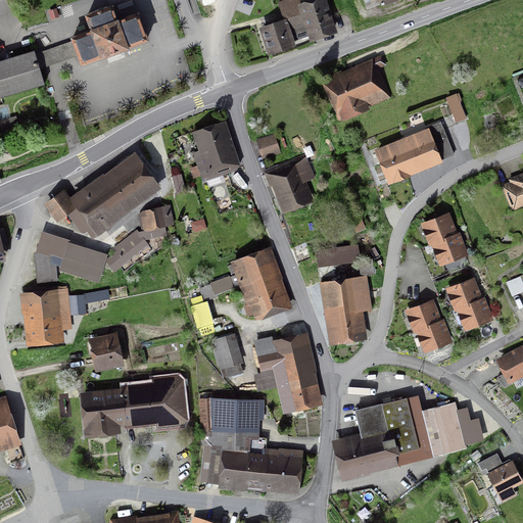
[(287,0),(280,2),(287,21),(295,44),(337,31),(326,0),(287,0)]
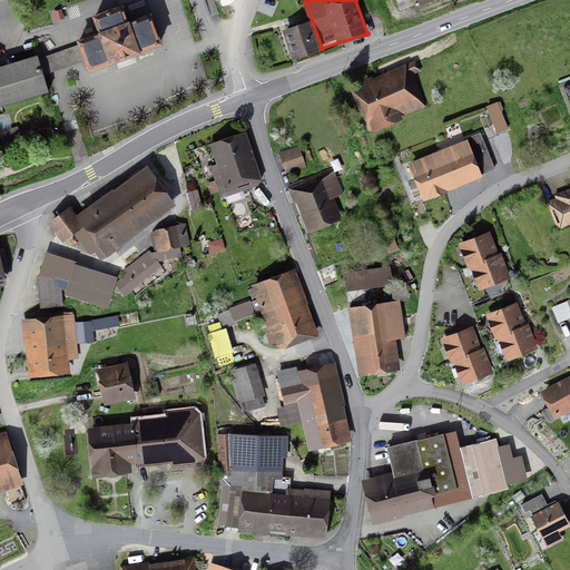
[(79,42),(80,45),(86,60),(89,70),(111,61),(111,62),(126,57),(138,52),(138,51),(160,43),(149,16),(131,22),(127,12),(124,13),(121,8),(95,18),(101,33),(79,42)]
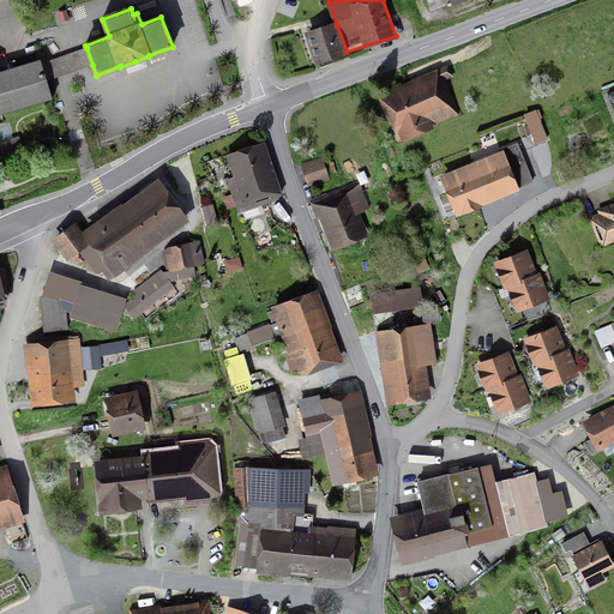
[(317,61),(347,52),(337,25),(308,36),(317,61)]
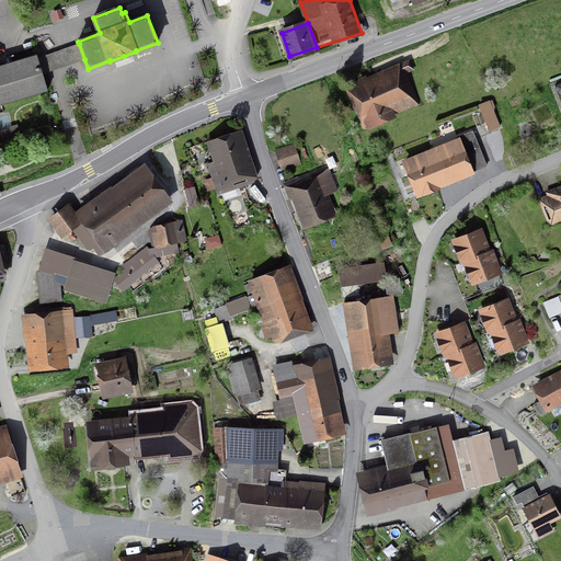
[(42,73),(84,59),(79,44),(37,57),(38,59),(43,58),(45,65),(39,66),(42,73)]
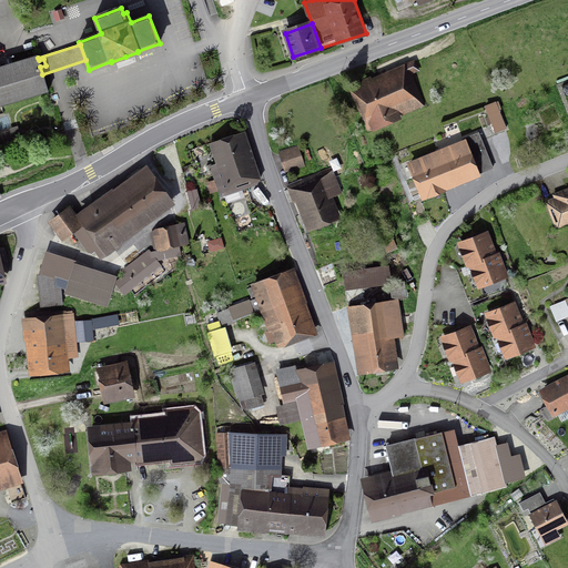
[(0,104),(46,91),(47,92),(48,92),(42,74),(40,67),(46,66),(43,59),(39,60),(38,58),(37,56),(36,56),(36,57),(0,68),(0,104)]
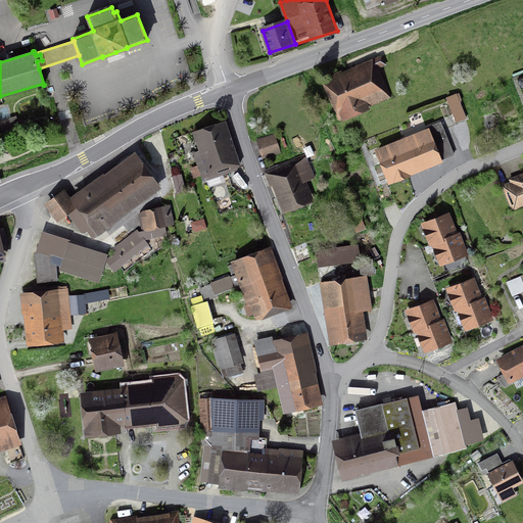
[(373,61),(321,81),(335,119),(357,110),(355,106),(385,95),(373,61)]
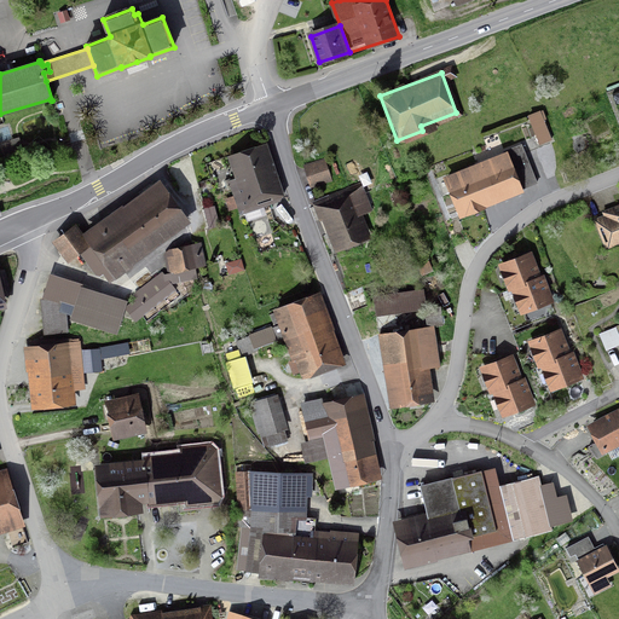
[(260,143),(227,154),(236,178),(229,180),(239,210),(279,196),(260,143)]
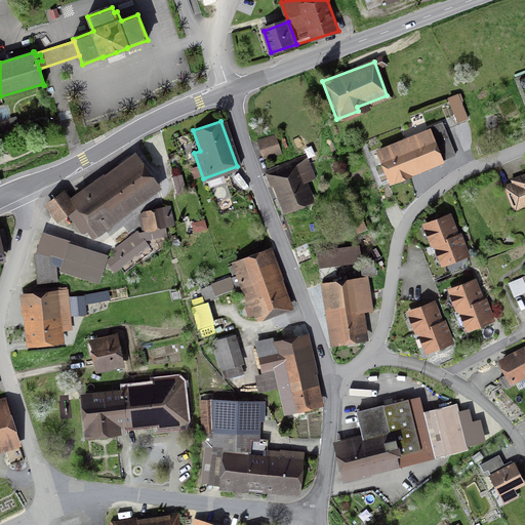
[(444,125),(376,151),(388,183),(404,176),(402,172),(417,167),(419,172),(456,159),(444,125)]
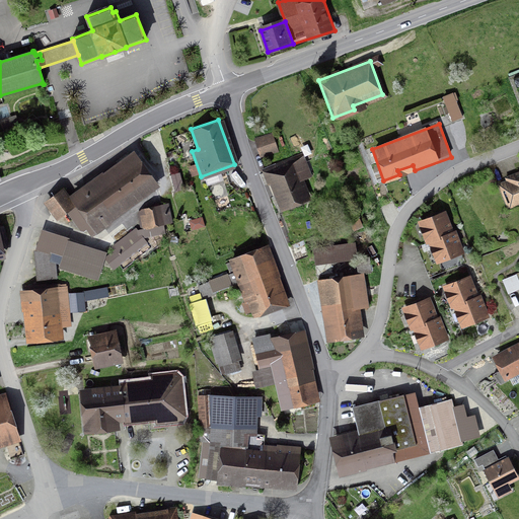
[(264,155),(280,150),(275,136),(260,141),(264,155)]
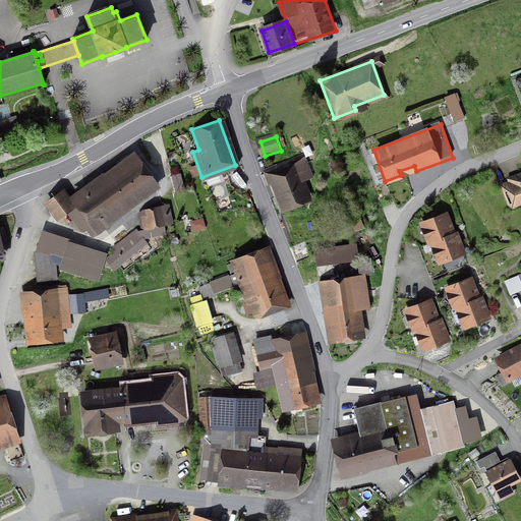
[(154,182),(130,151),(68,198),(92,229),(154,182)]
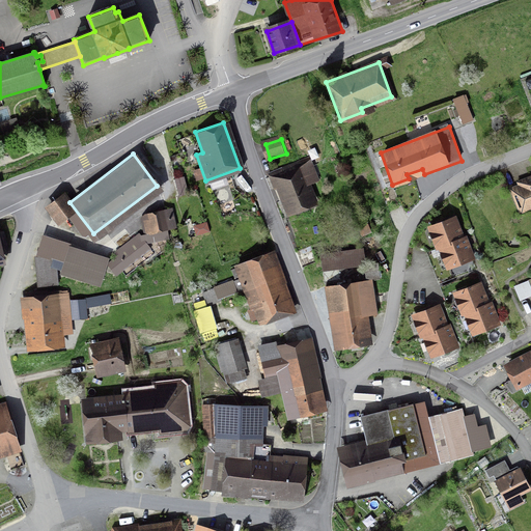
[(306,161),(269,175),(283,214),(311,202),(304,183),(313,179),(306,161)]
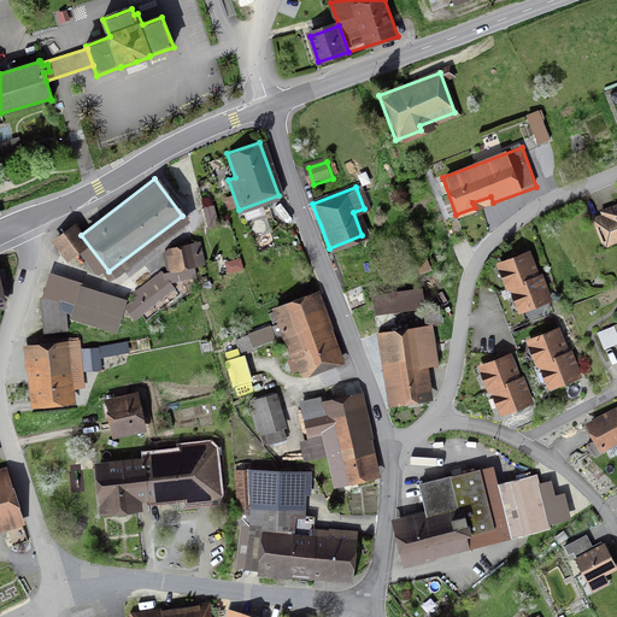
[(616,241),(616,203),(600,211),(601,216),(593,218),(604,246),(616,241)]
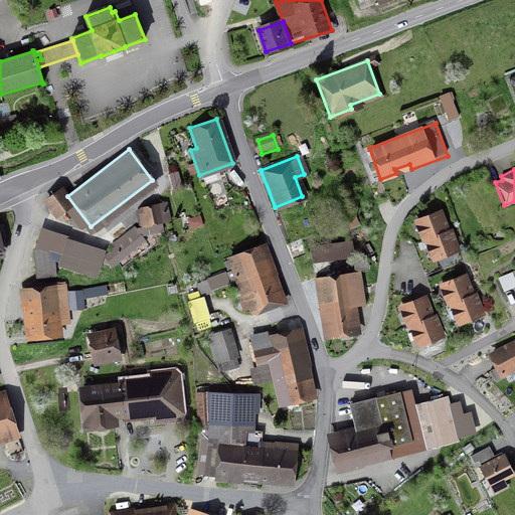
[(61,190),(47,200),(59,217),(73,208),(61,190)]
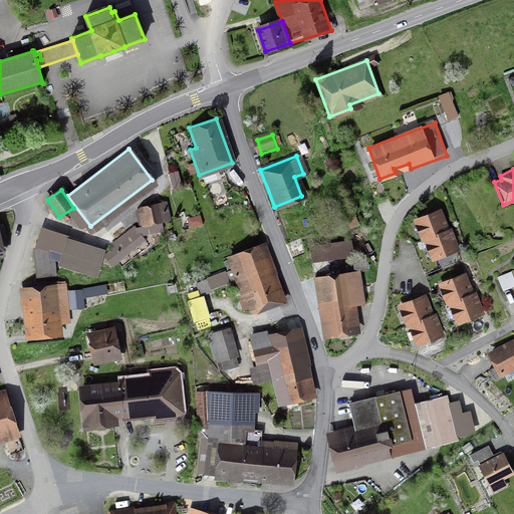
[(162,221),(172,219),(167,200),(141,205),(137,210),(140,226),(136,226),(143,235),(165,230),(162,221)]
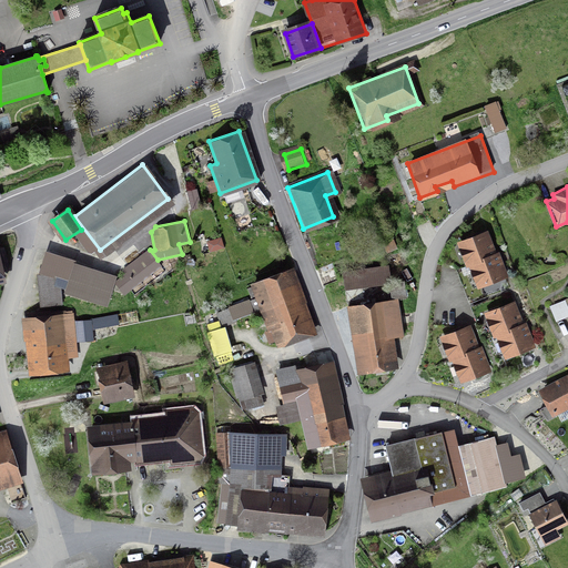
[(486,230),(455,240),(464,265),(467,264),(478,261),(477,256),(493,252),(486,230)]
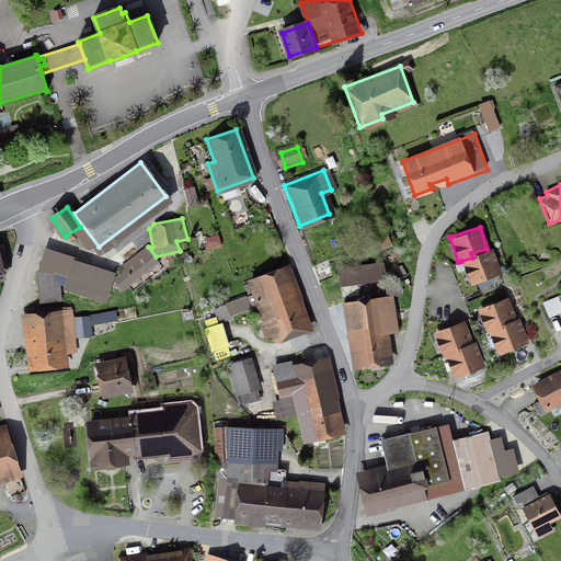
[(114,277),(123,290),(160,262),(156,256),(148,247),(147,245),(121,265),(124,270),(114,277)]
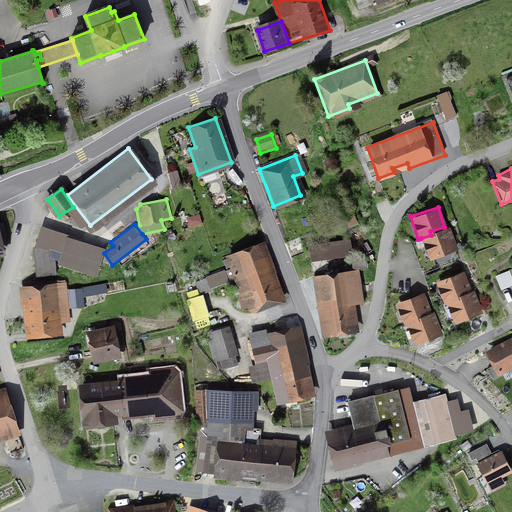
[(431,235),(421,238),(428,258),(457,248),(449,225),(444,227),(430,231),(431,235)]
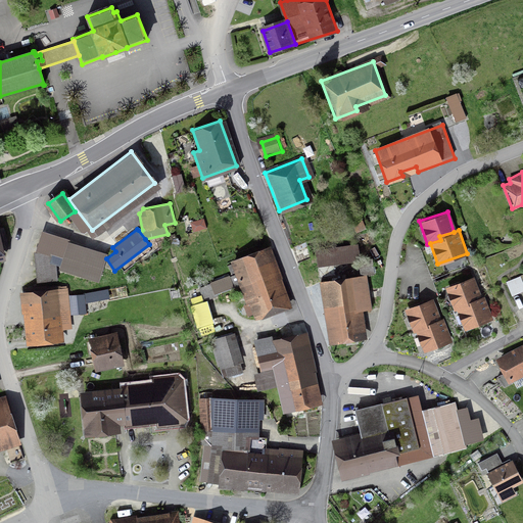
[(108,252),(68,240),(59,269),(99,280),(106,258),(108,252)]
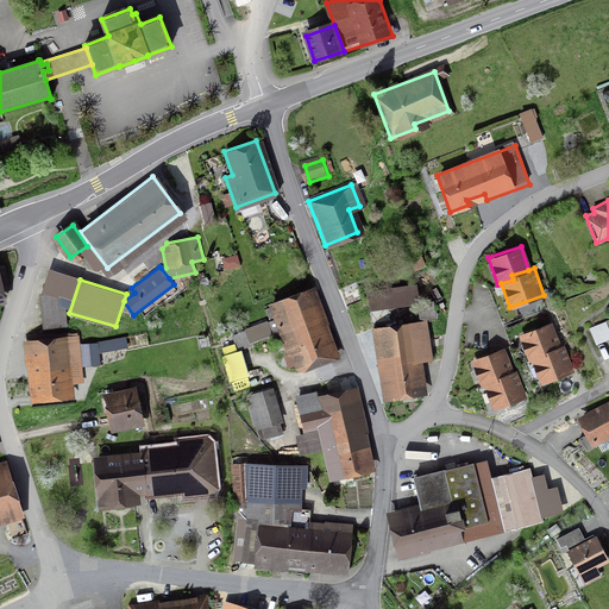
[(368,293),(370,313),(419,305),(416,286),(368,293)]
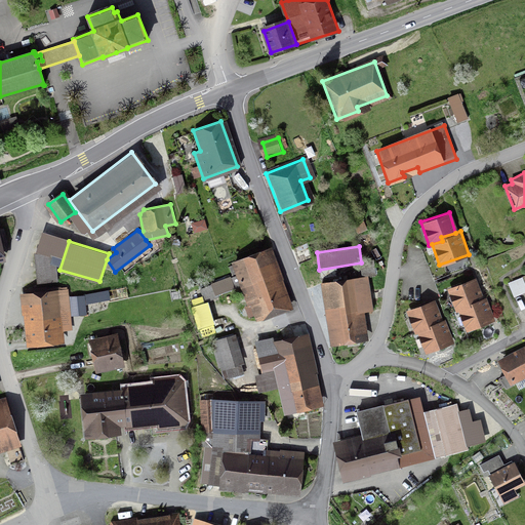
[(289,307),(269,247),(230,260),(244,305),(250,303),(255,319),(289,307)]
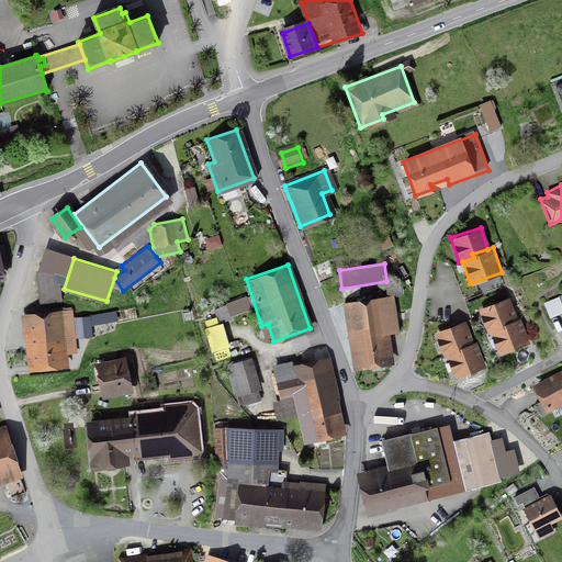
[(62,300),(58,268),(37,270),(41,302),(62,300)]
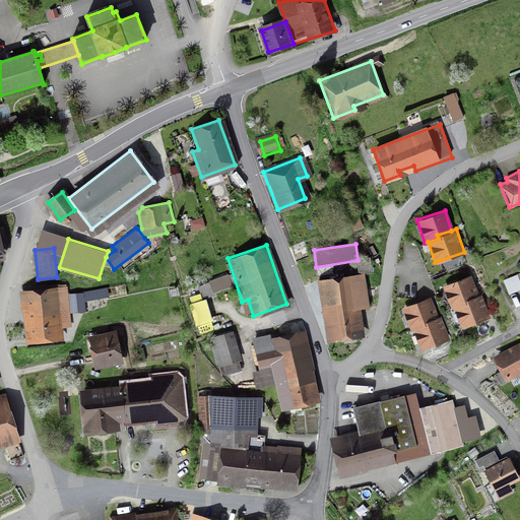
[(361,273),(317,279),(327,341),(361,336),(355,309),(366,307),(361,273)]
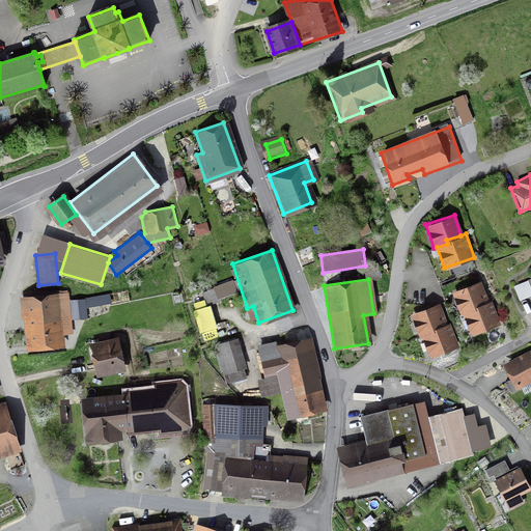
[(205,292),(211,303),(238,291),(233,280),(205,292)]
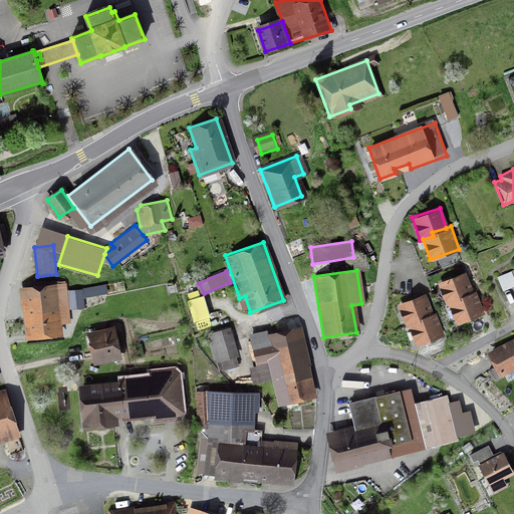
[(464,273),(436,282),(444,305),(448,304),(458,301),(457,297),(471,293),(464,273)]
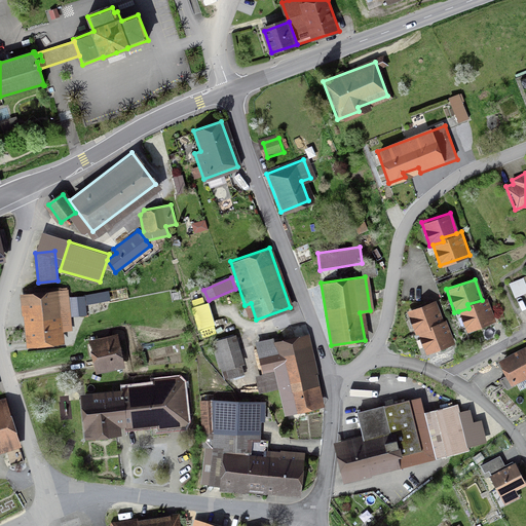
[(19,293),(25,346),(61,342),(58,314),(66,313),(63,288),(19,293)]
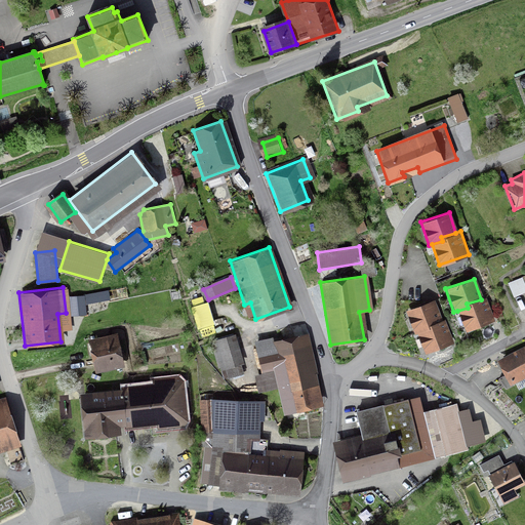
[(468,308),(457,311),(465,331),(494,322),(486,297),(481,299),(467,304),(468,308)]
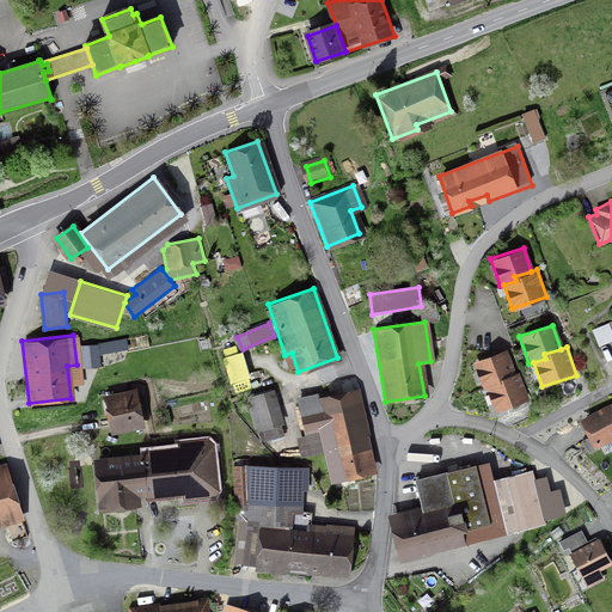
[(505,350),(472,361),(481,390),(485,387),(497,384),(496,380),(513,374),(505,350)]
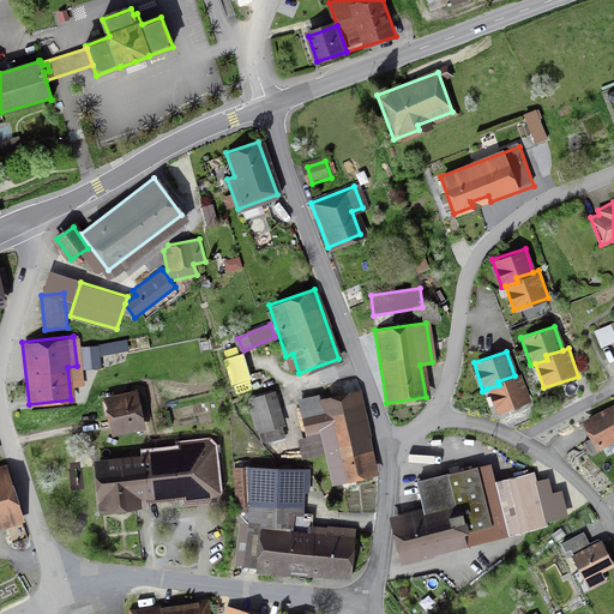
[(234,385),(253,380),(246,355),(227,360),(234,385)]
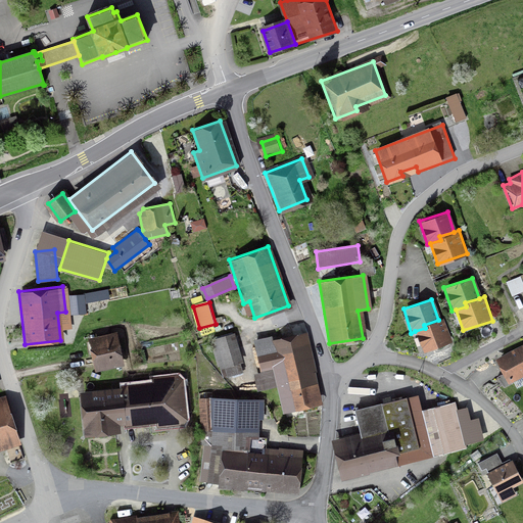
[(425,328),(415,331),(422,351),(452,342),(443,318),(438,320),(424,325),(425,328)]
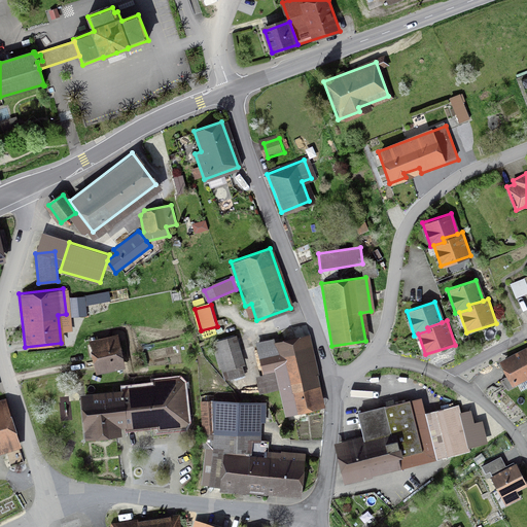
[(91,341),(94,356),(121,351),(118,336),(91,341)]
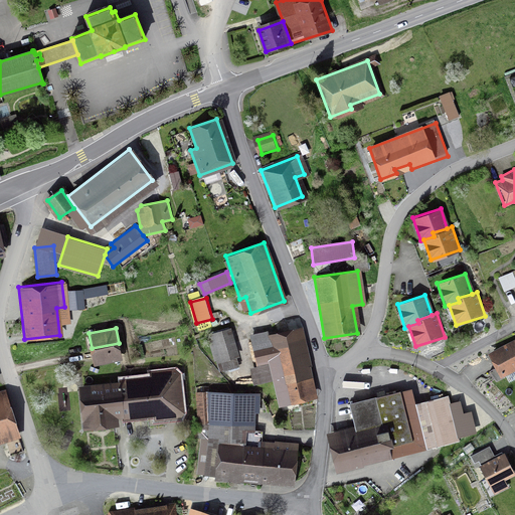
[(235,356),(227,328),(206,334),(215,362),(235,356)]
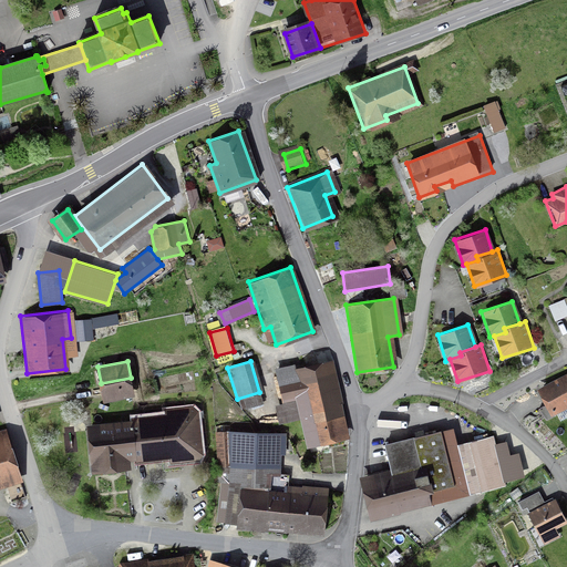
[(294,366),(275,370),(280,398),(292,395),(303,447),(346,437),(329,362),(295,370),(294,366)]
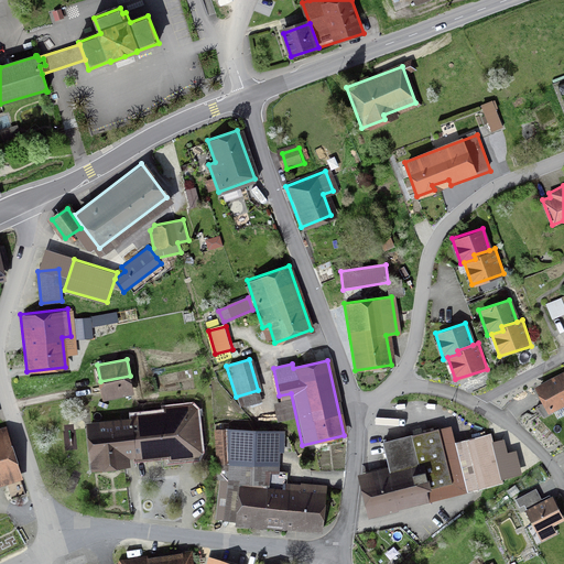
[(563,404),(563,372),(533,387),(544,414),(563,404)]
